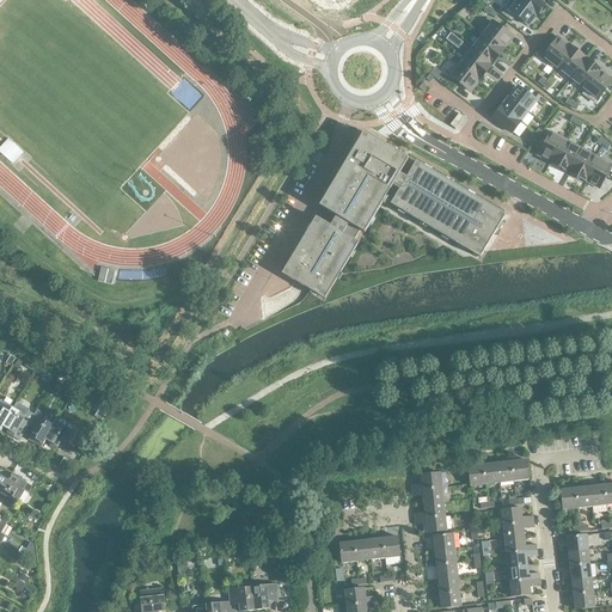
[(510,0),(500,13),(512,23),(516,17),(528,26),(537,16),(516,0),(510,0)]
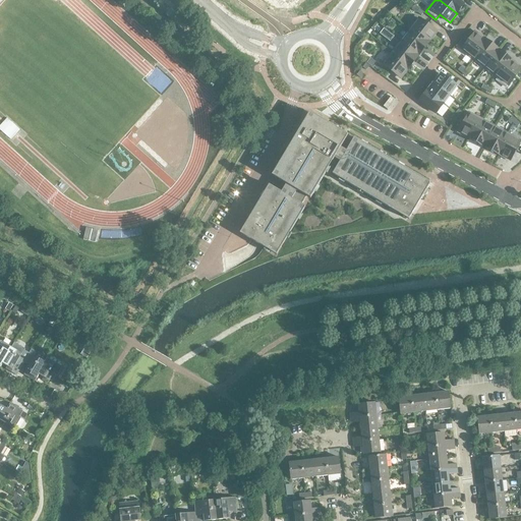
[(440,0),(457,13),(464,3),(460,0),(440,0)]
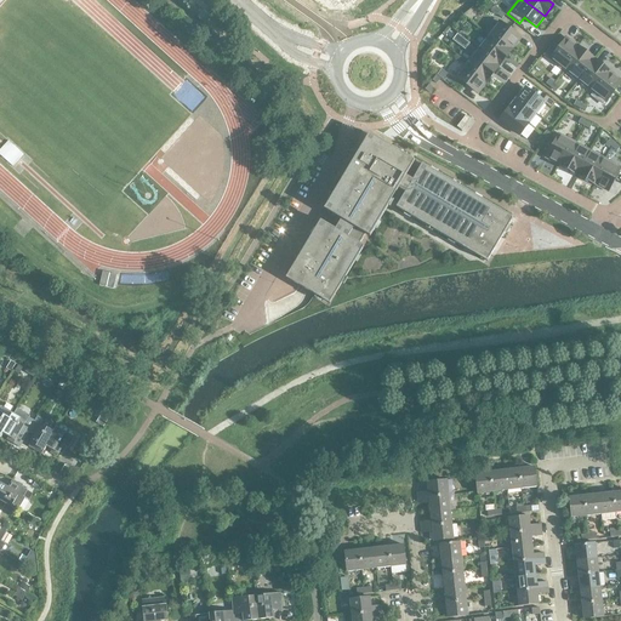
[(500,21),(486,39),(497,46),(502,40),(512,49),(522,38),(500,21)]
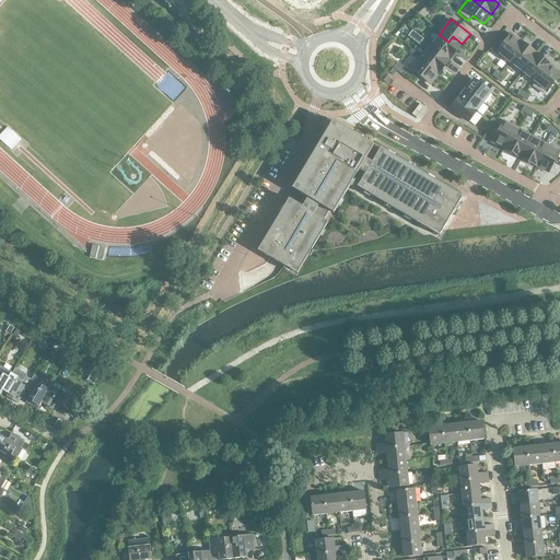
[(499,37),(490,49),(494,53),(494,54),(511,67),(518,56),(513,51),(522,42),(511,33),(504,42),(499,37)]
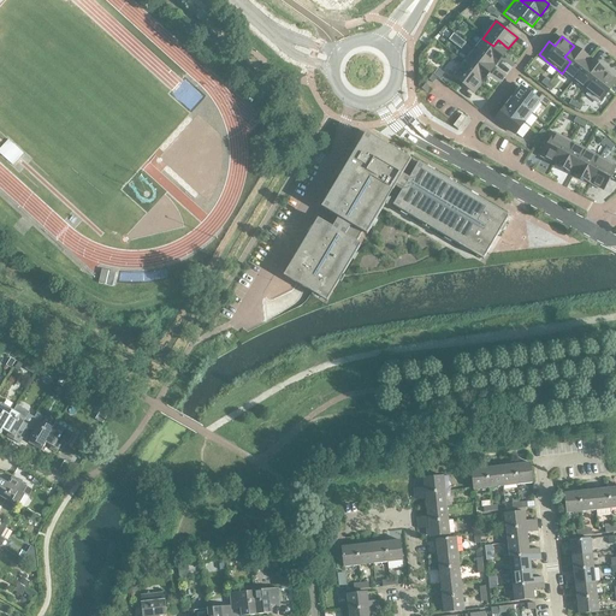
[(483,39),(474,49),(495,65),(508,48),(498,40),(493,46),(483,39)]
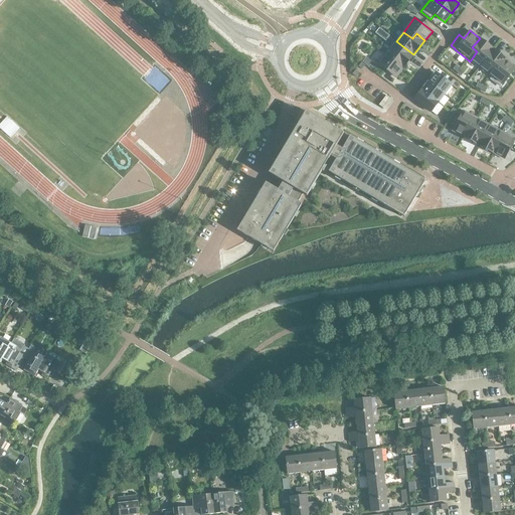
[(477,51),(470,61),(479,67),(493,48),(481,39),(480,38),(472,47),(477,51)]
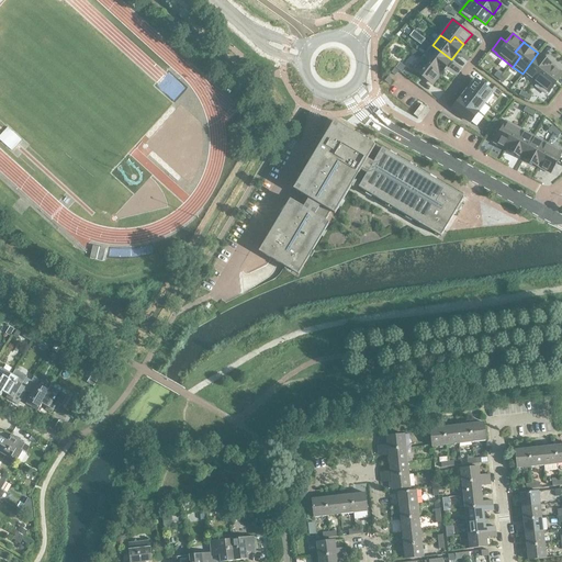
[(430,67),(440,75),(451,59),(433,45),(426,53),(436,60),(430,67)]
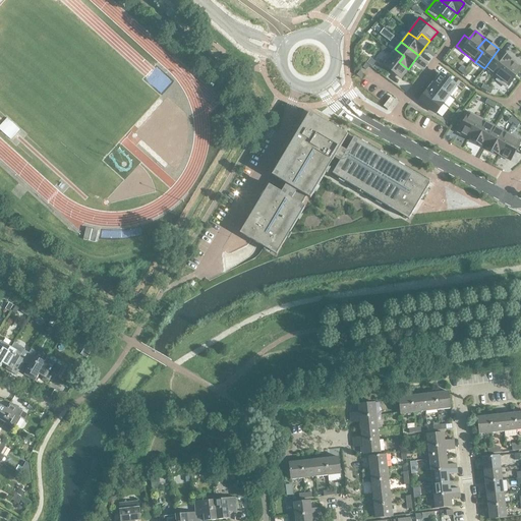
[(383,64),(401,78),(408,69),(399,62),(404,56),(395,49),(383,64)]
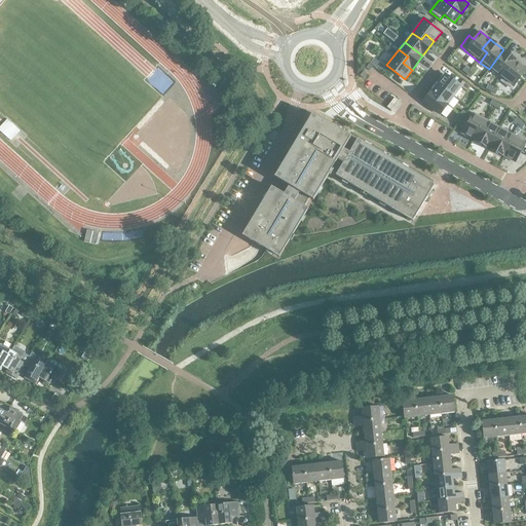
[(503,49),(489,69),(497,76),(505,66),(511,71),(518,61),(503,49)]
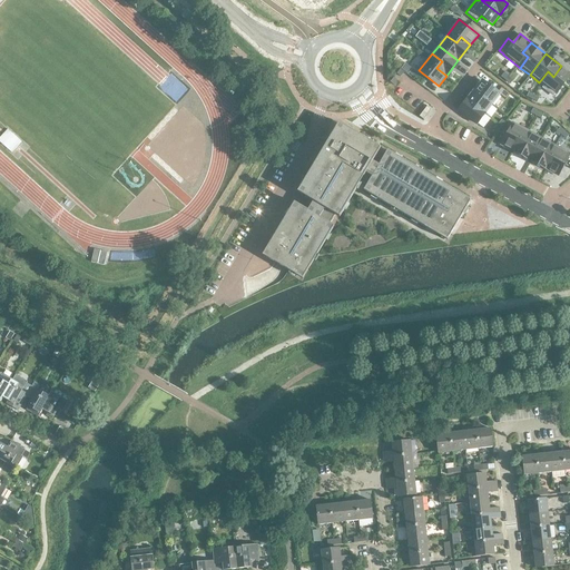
[(548,71),(539,82),(543,86),(541,88),(554,98),(557,95),(569,77),(569,72),(561,66),(553,77),(548,71)]
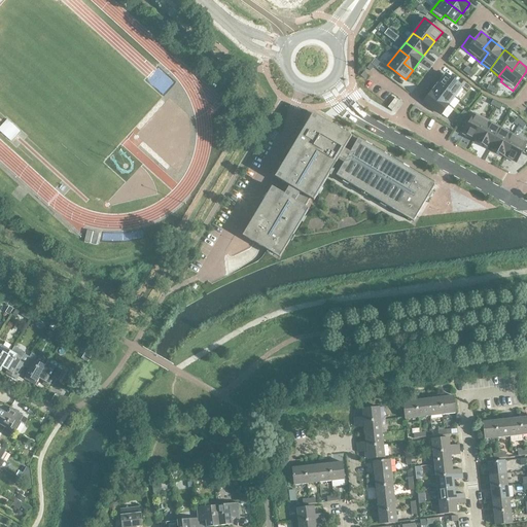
[(445,73),(437,83),(455,98),(462,89),(467,92),(471,86),(463,80),(460,84),(445,73)]
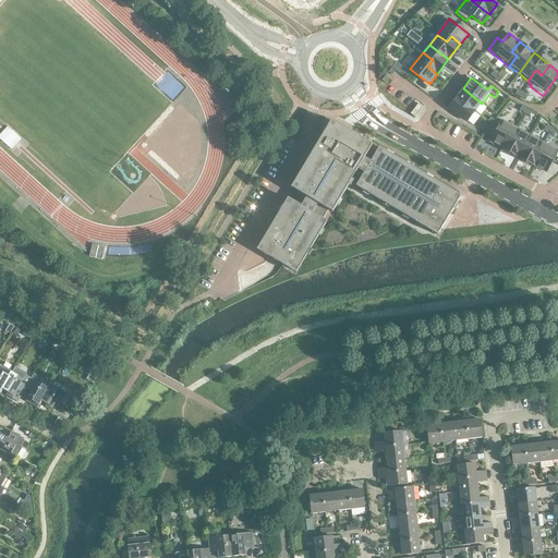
[(463,88),(456,98),(475,112),(482,104),(463,88)]
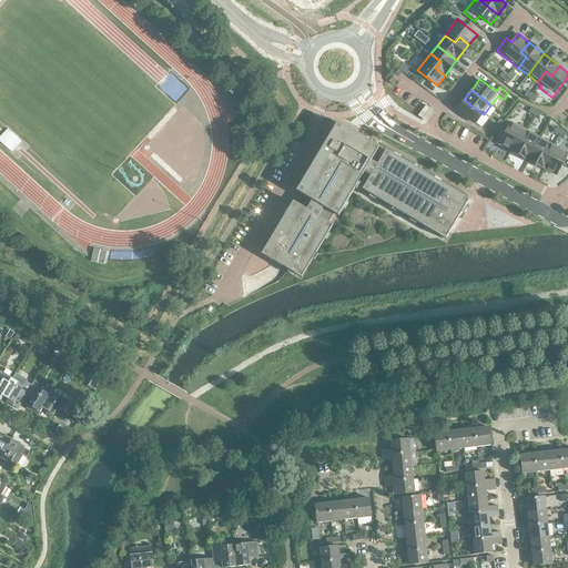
[(456,110),(476,125),(484,114),(464,100),(456,110)]
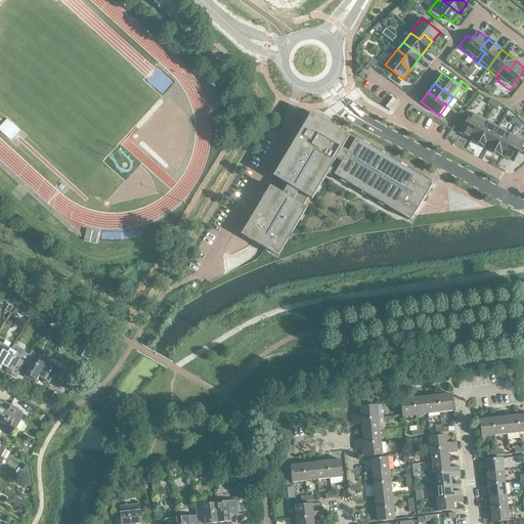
[(385,107),(389,111),(397,100),(393,97),(385,107)]
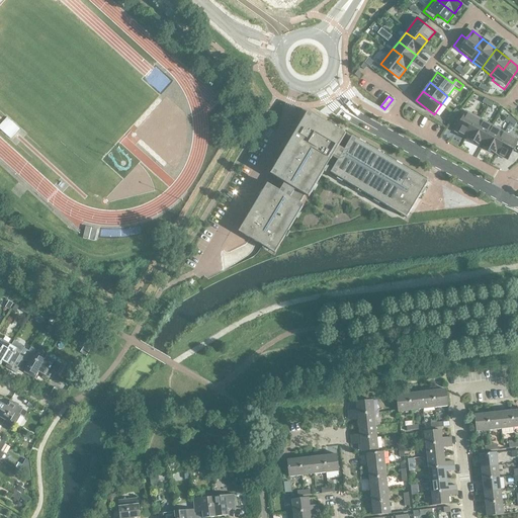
[(465,110),(453,133),(465,139),(470,127),(477,131),(483,120),(465,110)]
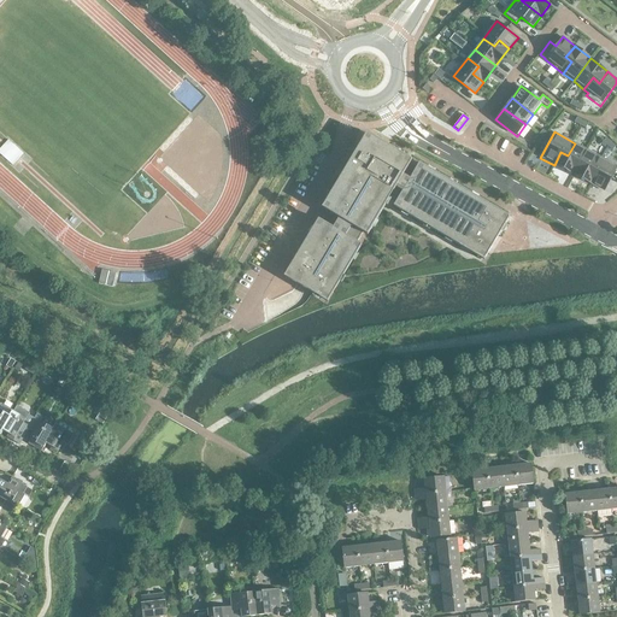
[(318,219),(285,277),(297,285),(298,285),(312,293),(313,294),(327,303),(362,245),(357,242),(362,233),(366,235),(388,200),(393,203),(392,205),(483,260),(488,254),(510,217),(419,163),(416,168),(410,164),(412,160),(366,134),(356,152),(344,172),(322,209),(327,211),(321,221),(318,219)]
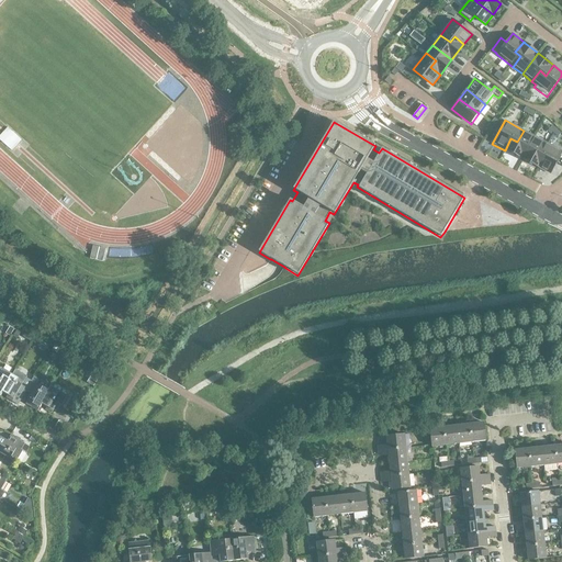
[(510,138),(505,150),(521,159),(534,136),(524,131),(517,142),(510,138)]
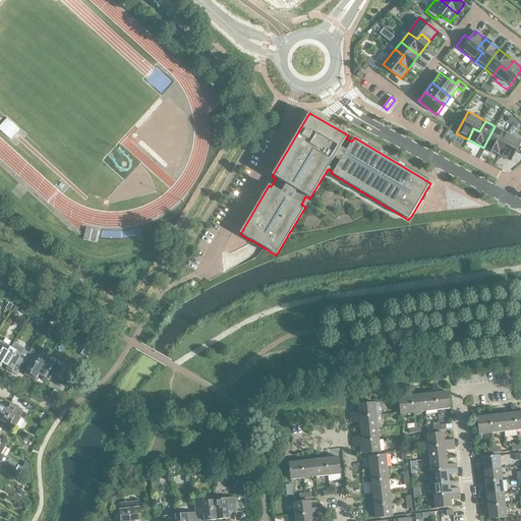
[(495,126),(483,148),(496,154),(499,156),(505,146),(499,141),(505,131),(495,126)]
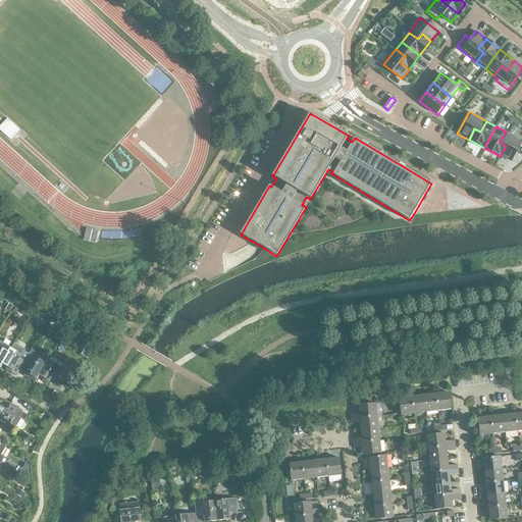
[(506,146),(500,156),(511,162),(521,142),(521,140),(506,132),(500,142),(506,146)]
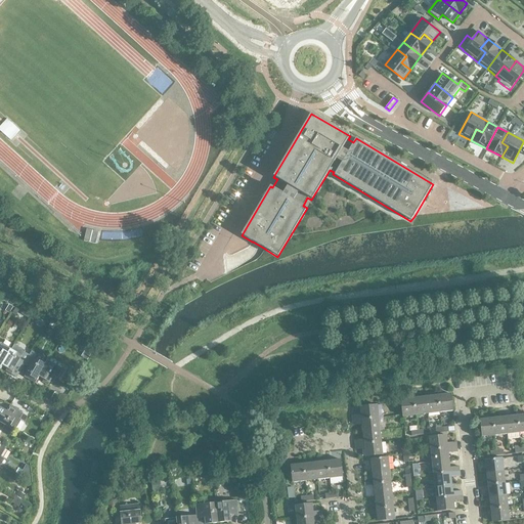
[(86,229),(84,241),(89,243),(92,230),(86,229)]
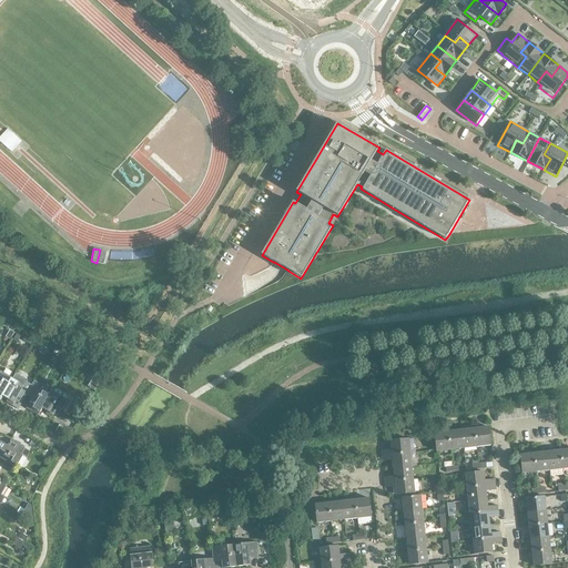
[(97,263),(103,264),(107,252),(100,250),(97,263)]
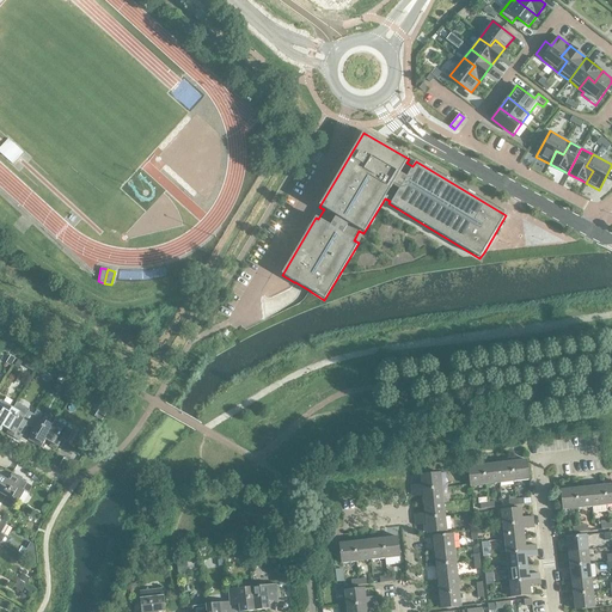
[(44,371),(38,367),(34,374),(40,378),(44,371)]
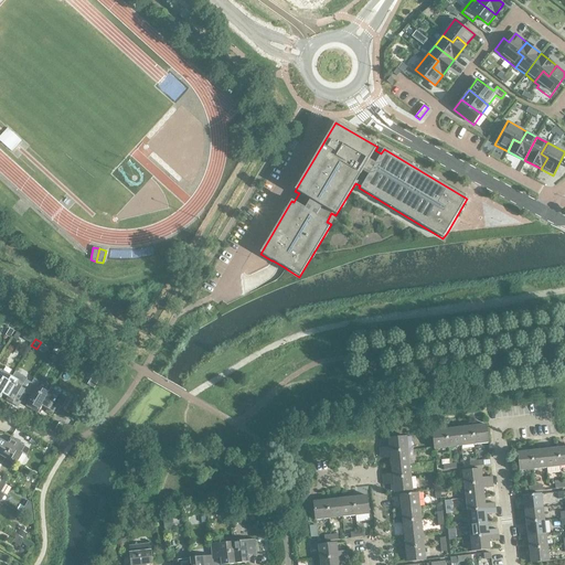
[(0,397),(0,398),(3,394),(2,394),(4,388),(10,382),(12,376),(0,370),(0,397)]
